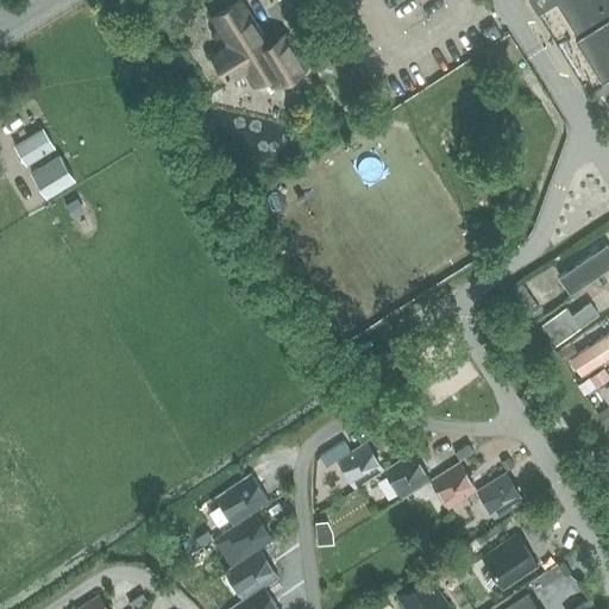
[(230,45),(213,55),(230,80),(245,70),(253,83),(270,74),(276,85),(305,67),(284,35),(265,48),(248,19),(251,17),(240,0),(239,0),(212,18),(230,45)]
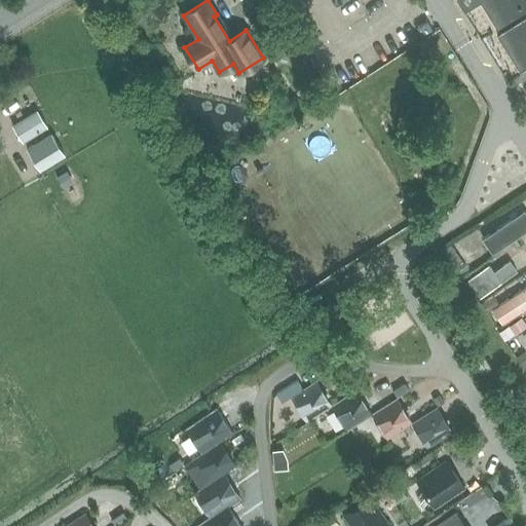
[(525,0),(479,0),(480,1),(499,32),(497,33),(508,50),(520,70),(525,66),(525,0)]
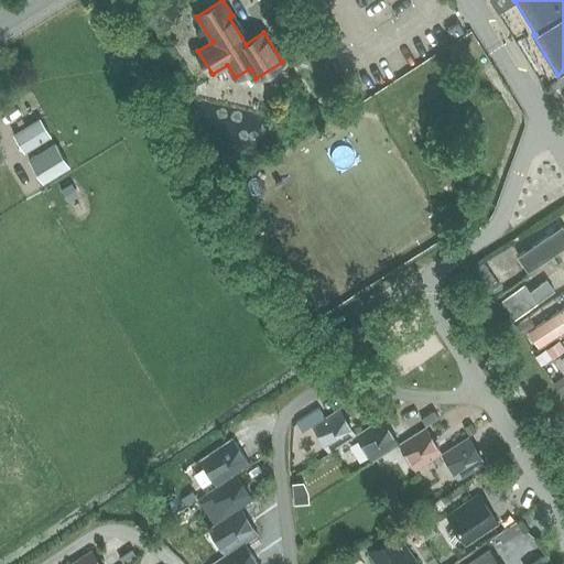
[(269,12),(281,31),(289,26),(277,8),(269,12)]
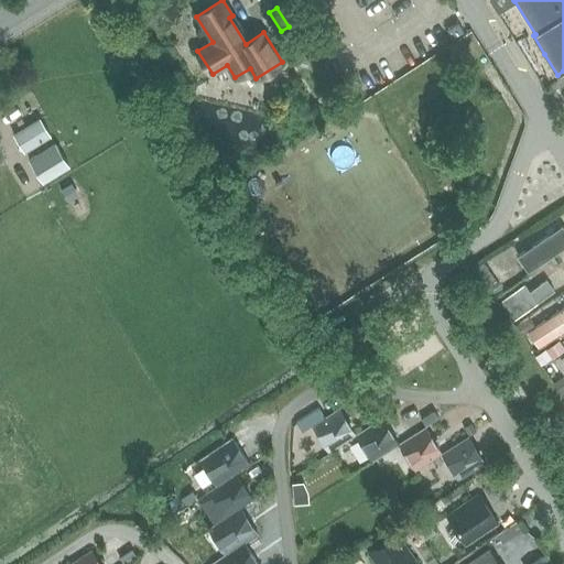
[(334,87),(344,80),(338,71),(327,77),(334,87)]
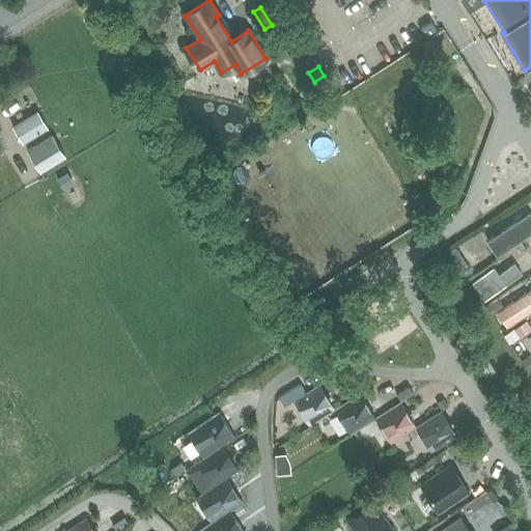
[(37,112),(12,127),(23,143),(48,129),(37,112)]
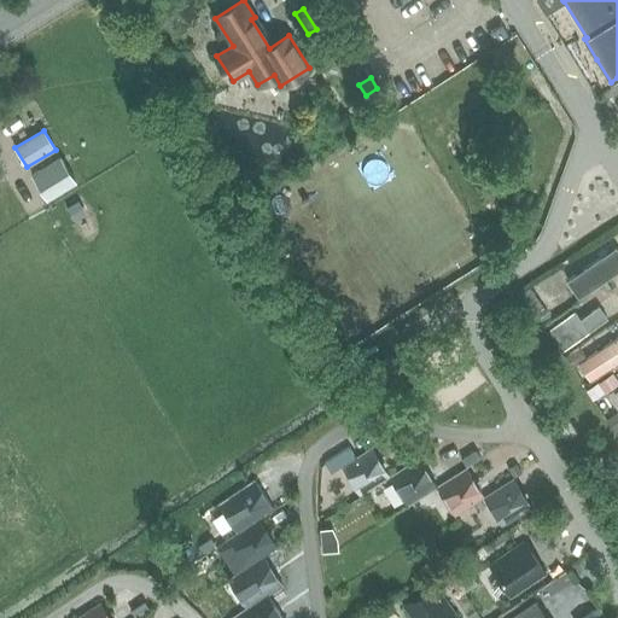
[(31,174),(48,202),(77,184),(60,156),(31,174)]
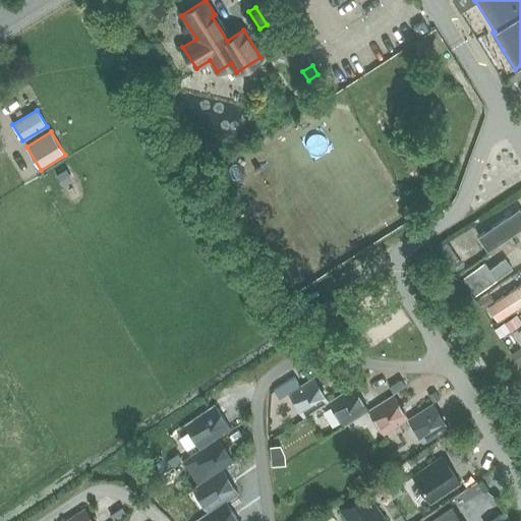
[(520,208),(520,209),(477,229),(483,243),(520,226),(520,208)]
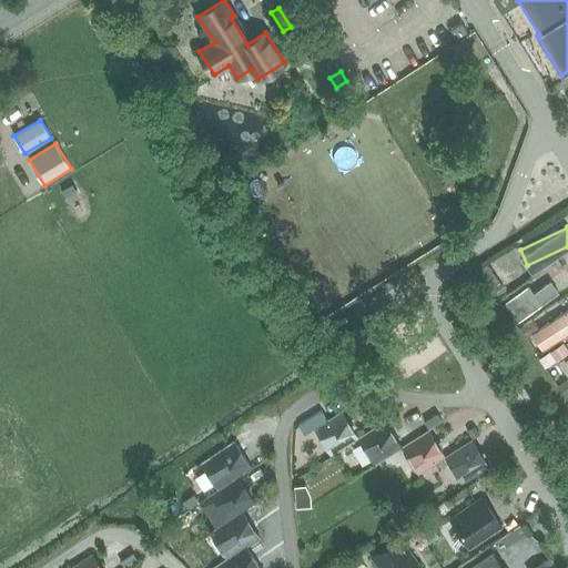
[(516,318),(556,290),(548,279),(530,291),(526,284),(503,301),(516,318)]
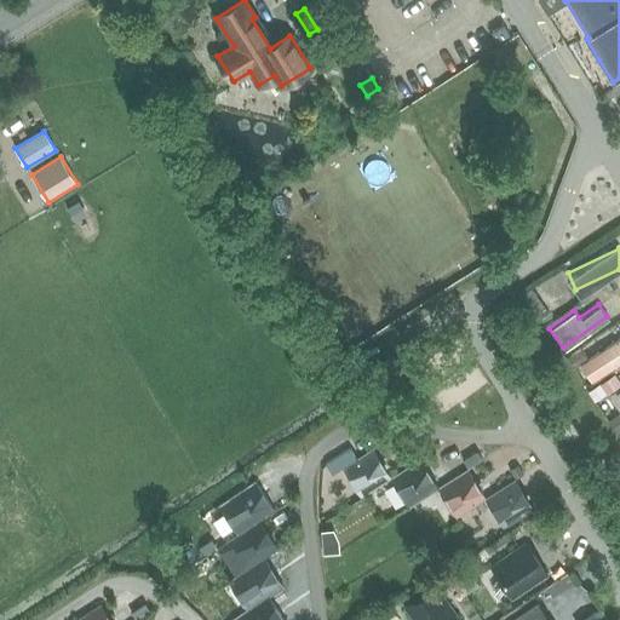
[(585,377),(619,361),(619,336),(575,356),(585,377)]
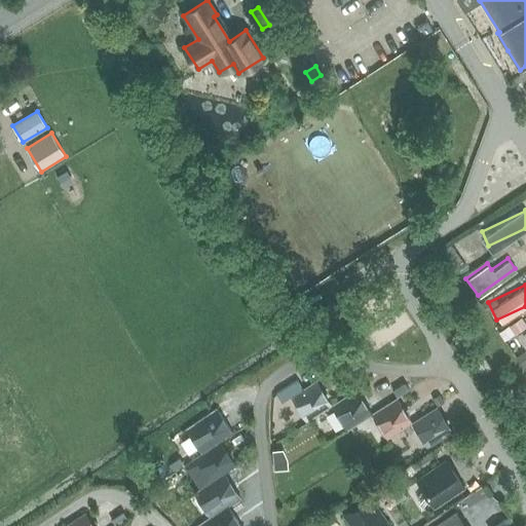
[(496,327),(500,337),(525,326),(521,315),(496,327)]
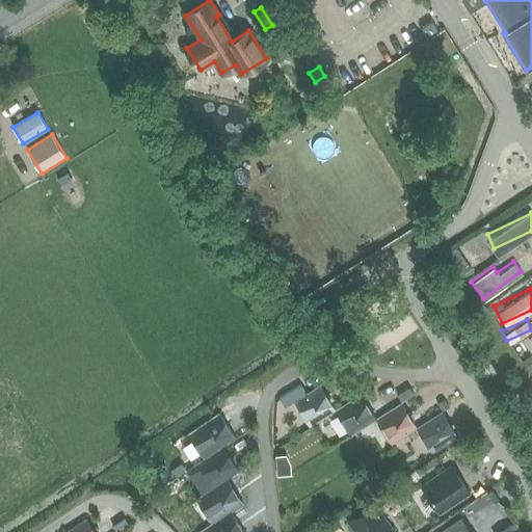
[(531,330),(522,339),(530,350),(531,347),(531,330)]
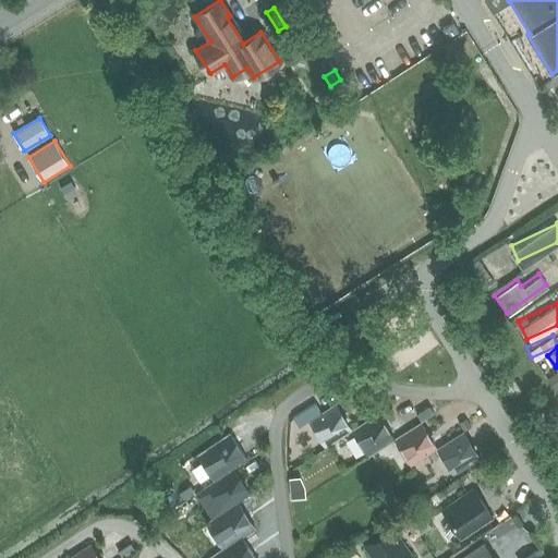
[(499,377),(500,379),(511,396),(521,390),(509,371),(499,377)]
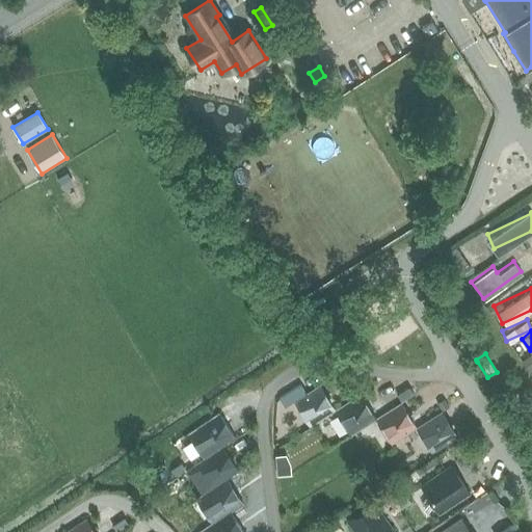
[(336,410),(336,409),(320,384),(294,401),(310,427),(336,411),(335,410),(336,410)]
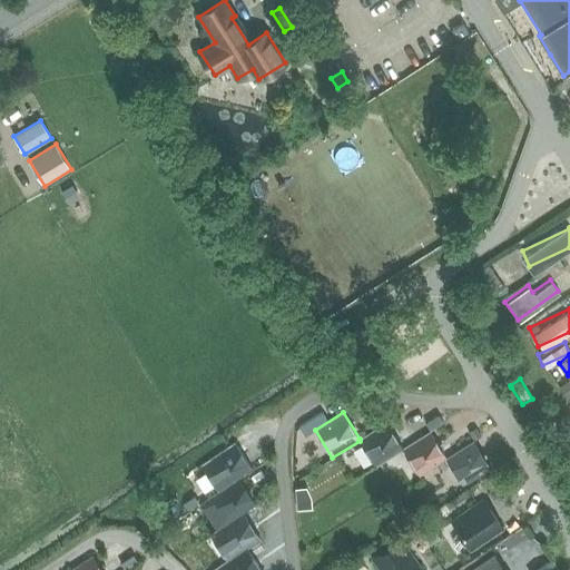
[(403,449),(386,422),(360,439),(360,440),(359,440),(360,441),(375,467),(403,450),(402,450),(403,449)]
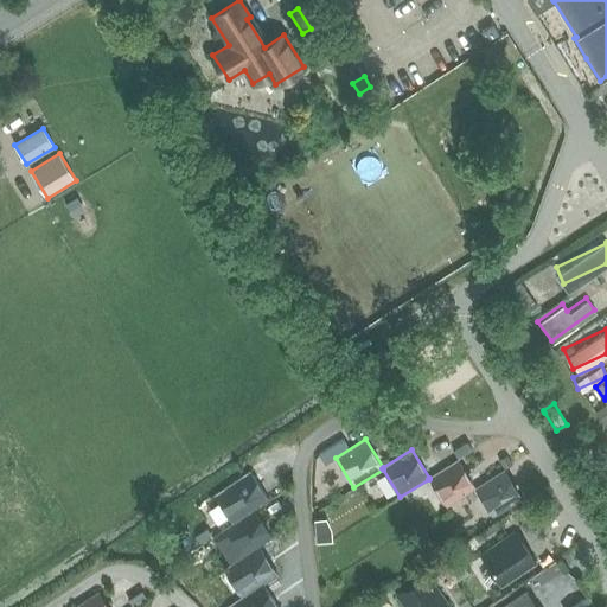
[(475,487),(458,459),(429,478),(428,479),(429,479),(446,508),(475,489),(475,487)]
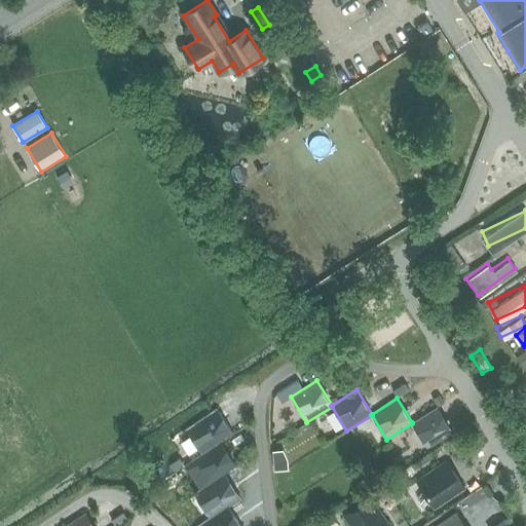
[(412,423),(427,448),(453,431),(437,407),(412,422),(412,423)]
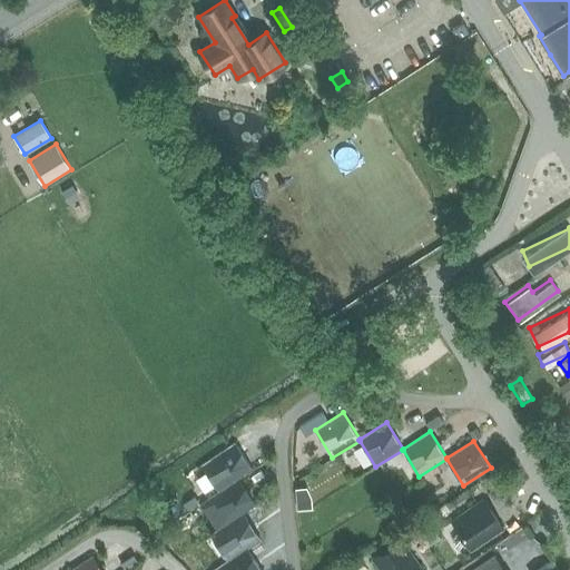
[(239,479),(253,470),(235,443),(207,461),(202,465),(218,491),(224,488),(225,488),(239,479)]
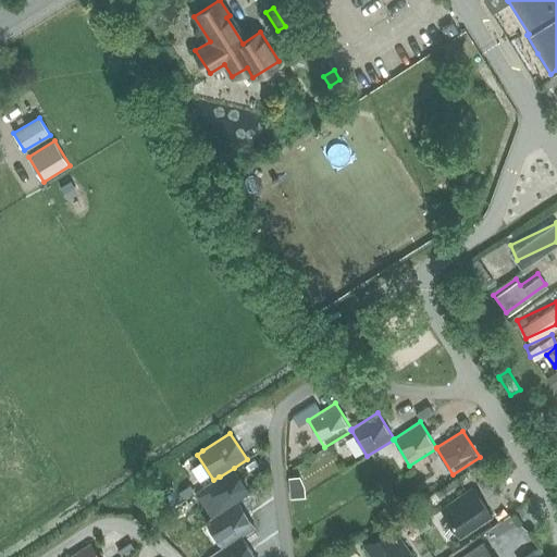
[(250,493),(234,468),(220,477),(219,477),(206,485),(223,510),(223,511),(237,502),(250,493)]
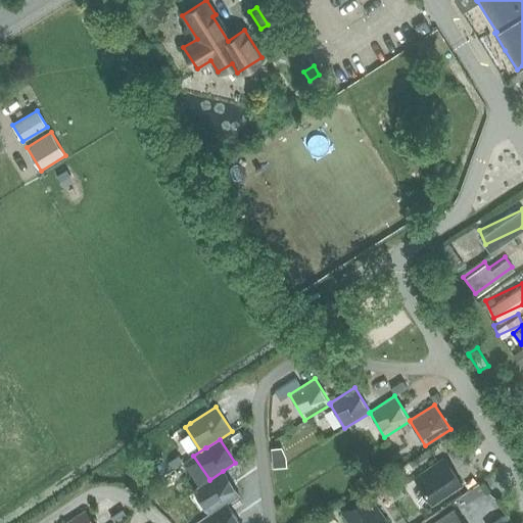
[(433,503),(459,486),(442,461),(417,478),(433,503)]
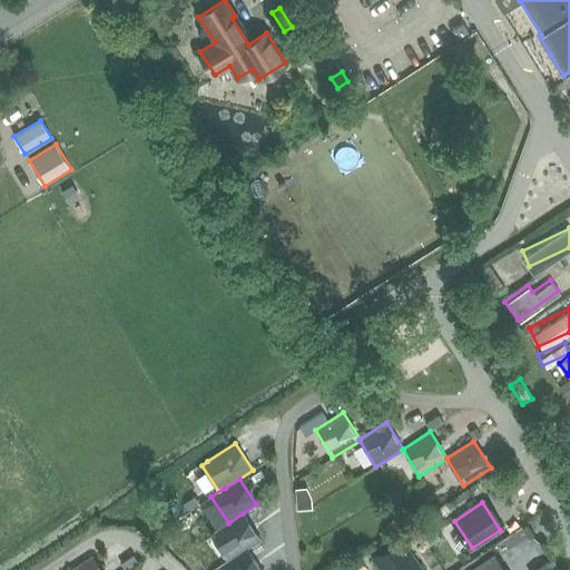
[(228,523),(228,522),(215,531),(209,534),(227,561),(233,557),(233,558),(247,548),(247,549),(261,540),(243,513),(228,523)]
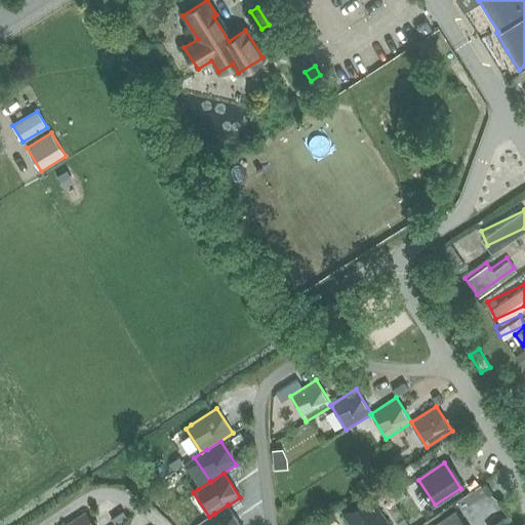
[(405,496),(396,482),(386,489),(395,503),(405,496)]
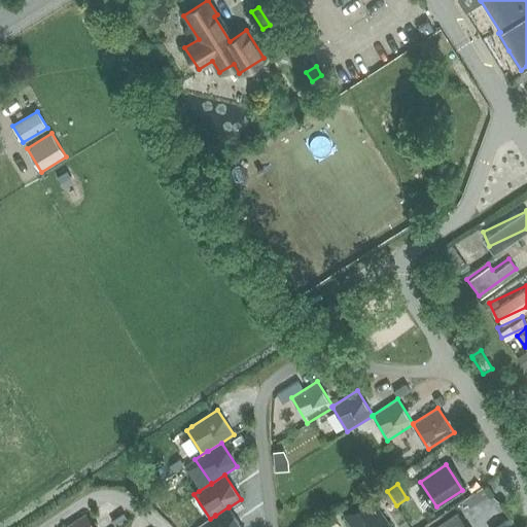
[(351,526),(388,526),(372,501),(347,519),(351,526)]
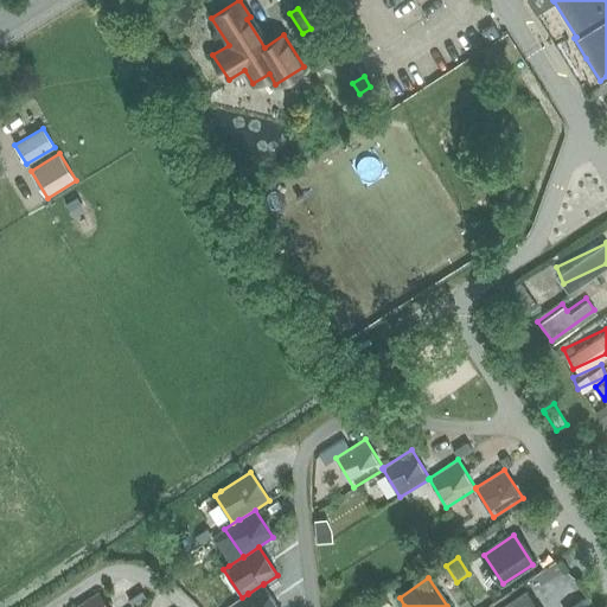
[(248,593),(242,598),(228,606),(227,606),(278,606),(263,585),(263,583),(248,594),(248,593)]
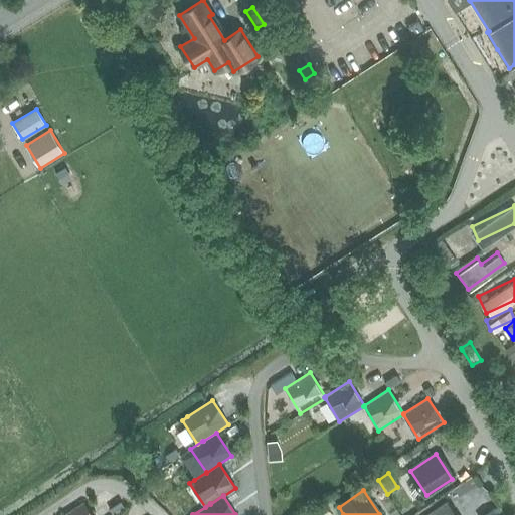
[(92,514),(83,502),(62,514),(92,514)]
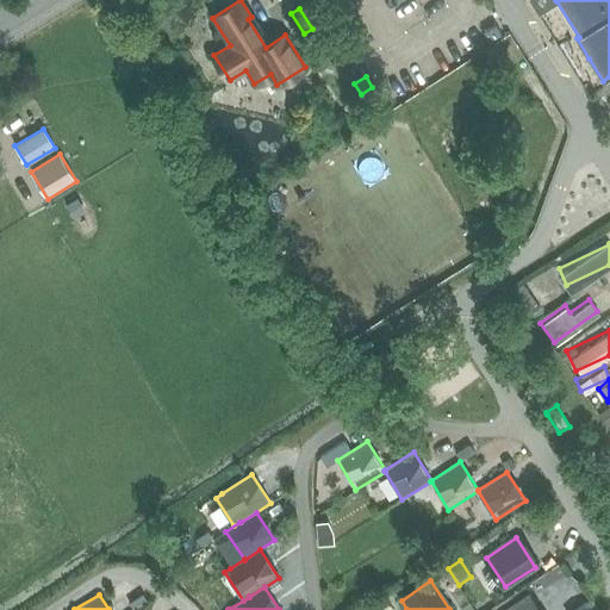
[(534,609),(527,599),(509,609),(534,609)]
